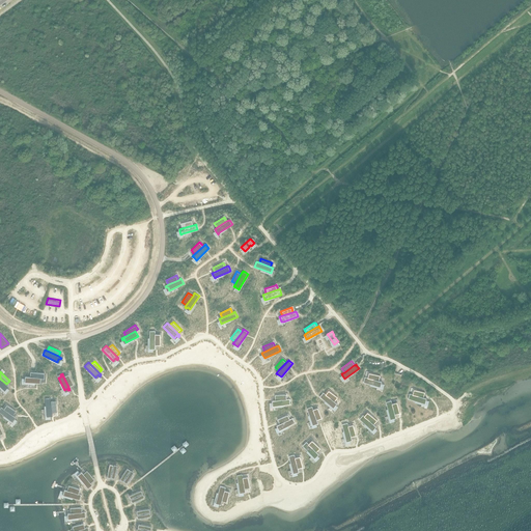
[(68,374),(63,376),(68,387),(74,385),(68,374)]
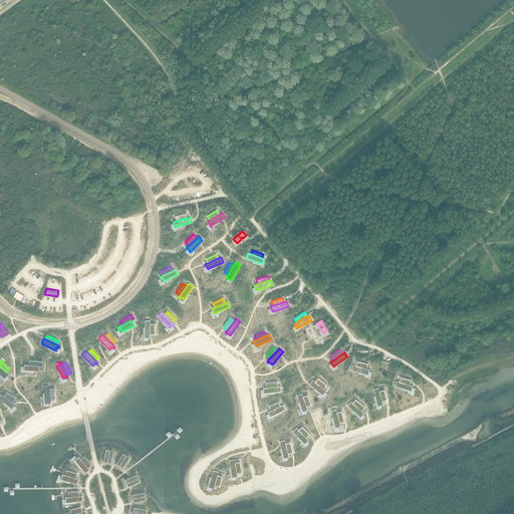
[(353,364),(351,370),(366,373),(368,374),(369,371),(369,369),(366,368),(356,365),(353,364)]
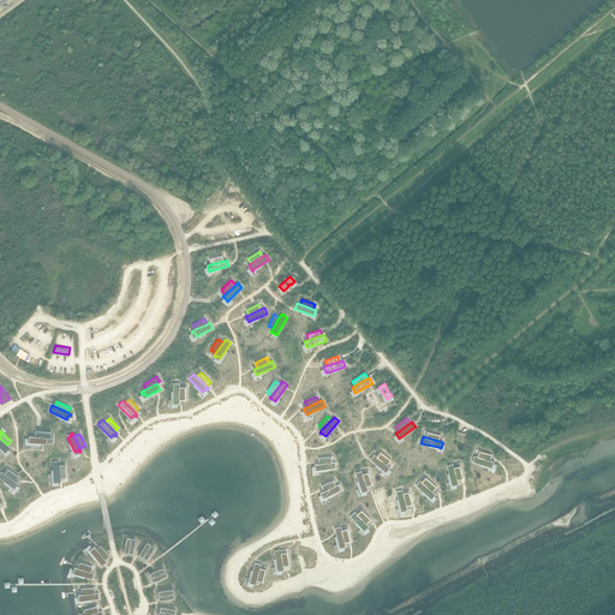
[(381,452),(377,457),(388,465),(392,460),(381,452)]
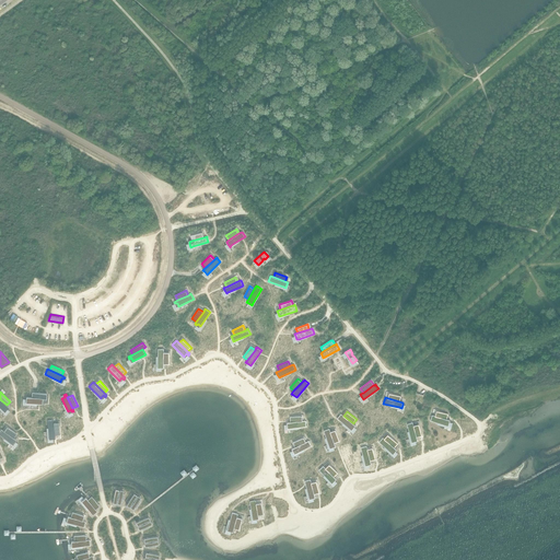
[(341,413),(337,418),(350,429),(351,430),(354,427),(356,426),(353,423),(343,416),(341,413)]
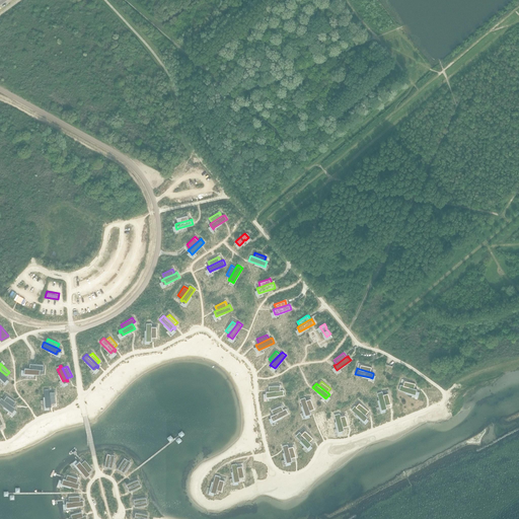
[(400,384),(398,390),(414,393),(415,390),(417,391),(417,389),(414,388),(403,385),(400,384)]
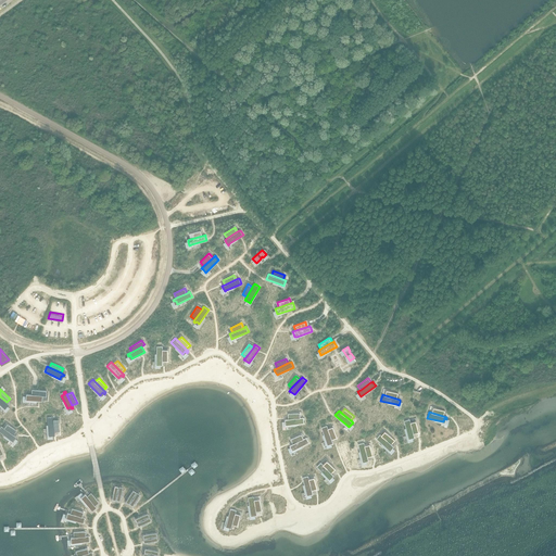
[(409,419),(404,421),(408,437),(408,439),(413,438),(415,438),(414,434),(411,422),(409,419)]
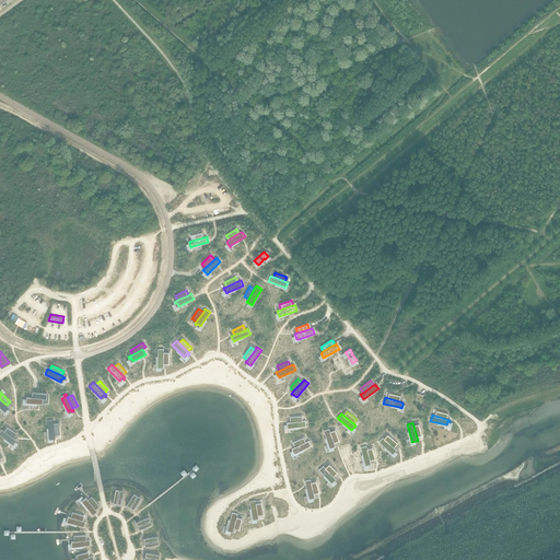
[(7,427),(3,431),(13,438),(16,434),(7,427)]
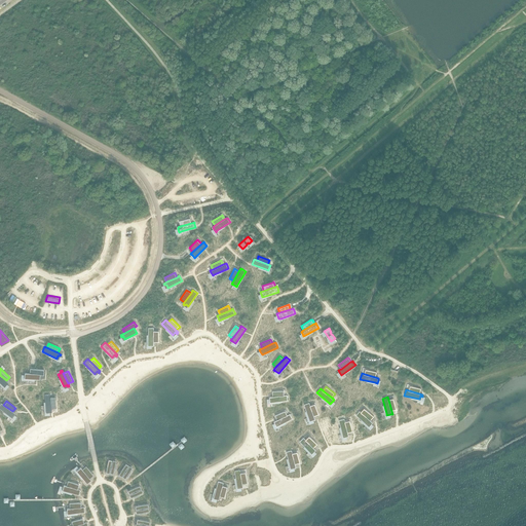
[(1,403),(0,404),(0,409),(10,416),(12,414),(14,415),(15,413),(12,411),(3,405),(1,403)]
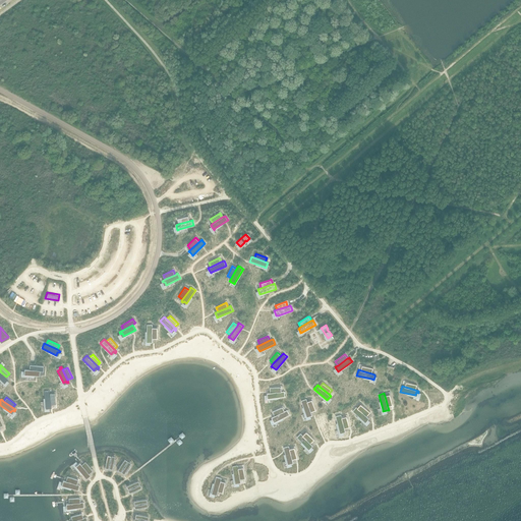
[(306,399),(301,401),(306,415),(307,417),(310,416),(312,415),(311,412),(307,402),(306,399)]
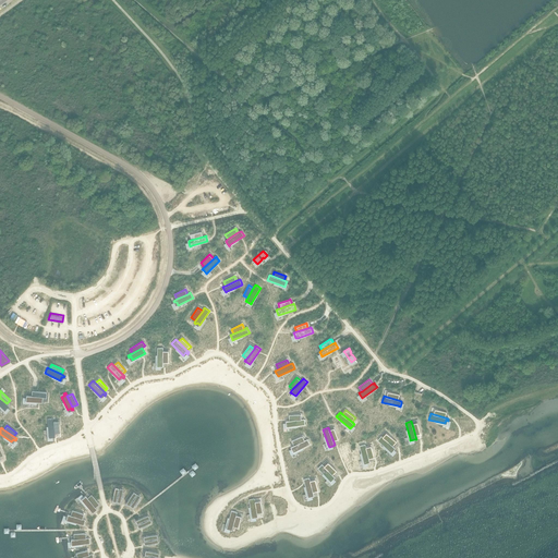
[(334,428),(329,431),(334,441),(338,439),(334,428)]
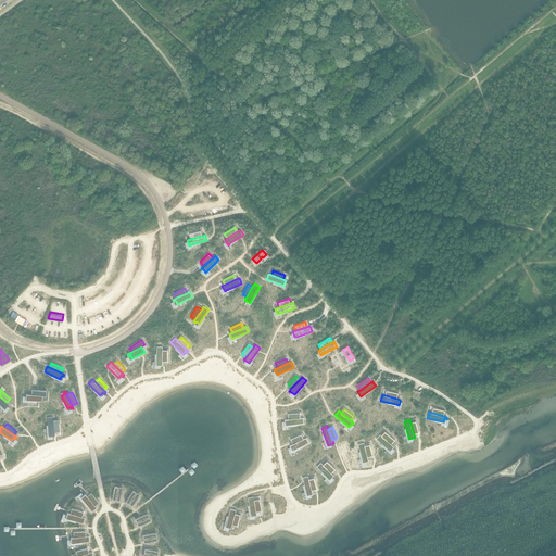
[(386,432),(382,437),(392,444),(395,441),(386,432)]
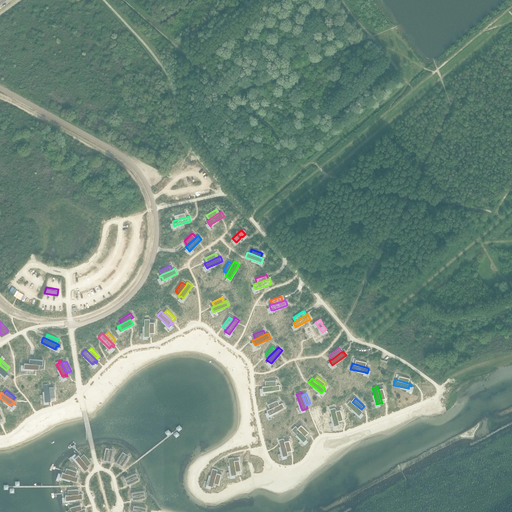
[(278,400),(268,404),(270,409),(280,404),(278,400)]
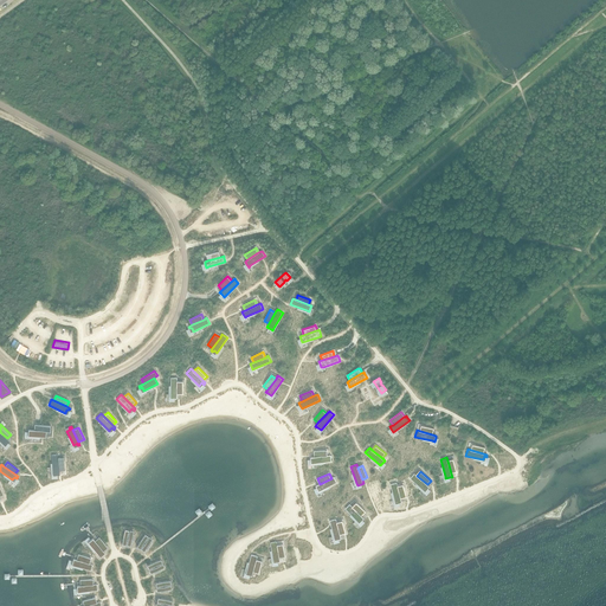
[(414,474),(410,478),(424,490),(425,491),(427,489),(430,487),(427,484),(417,476),(414,474)]
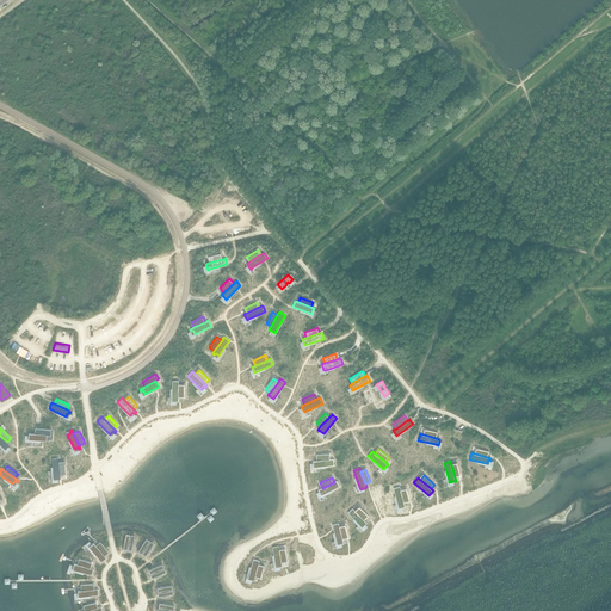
[(322,488),(319,489),(320,492),(321,495),(323,494),(338,488),(340,487),(338,483),(337,481),(334,482),(322,488)]
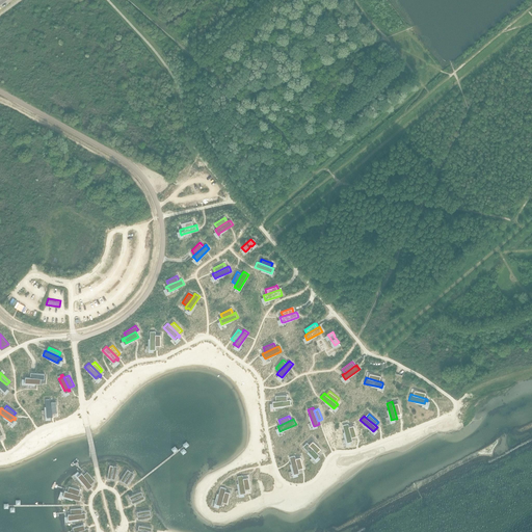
[(348,424),(343,425),(347,440),(347,442),(350,442),(352,441),(352,437),(349,427),(348,424)]
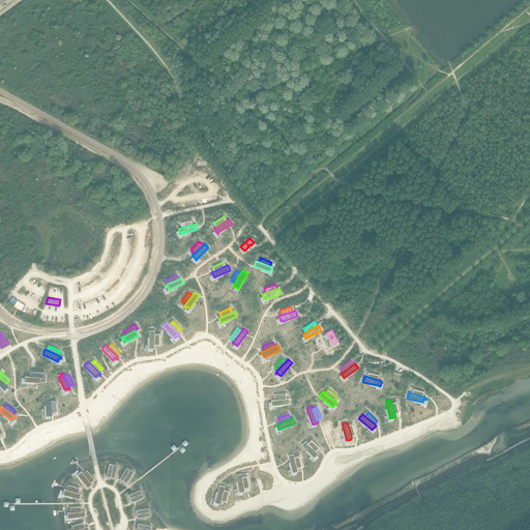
[(312,440),(308,443),(316,451),(320,447),(312,440)]
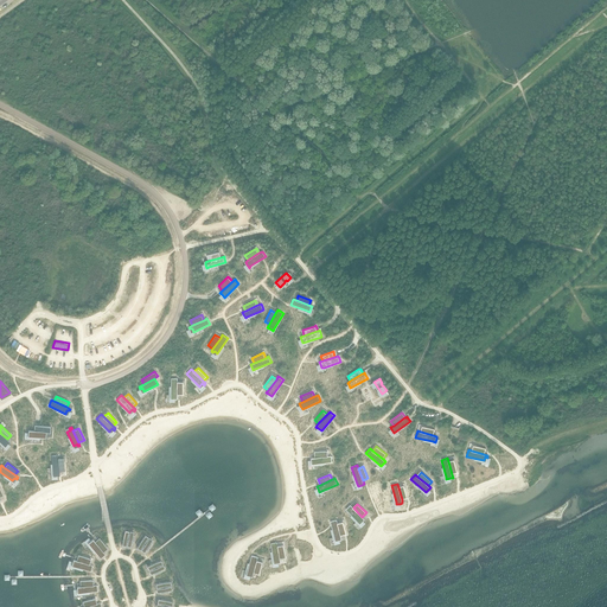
[(350,505),(346,510),(358,522),(360,524),(363,521),(364,519),(362,517),(353,508),(350,505)]
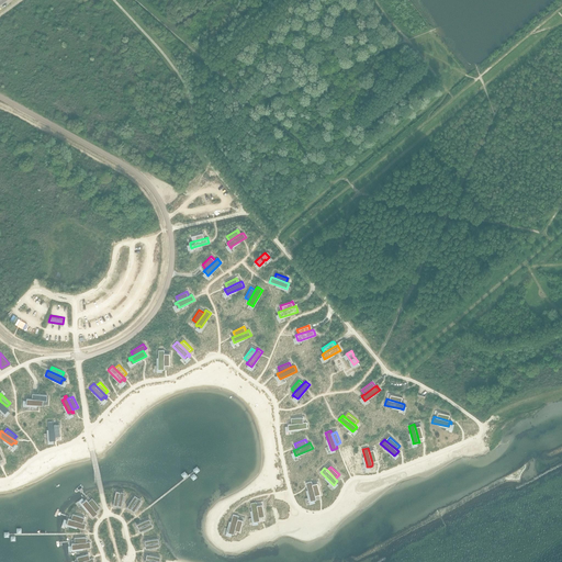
[(312,481),(305,483),(310,498),(311,501),(314,499),(316,499),(315,496),(312,484),(312,481)]
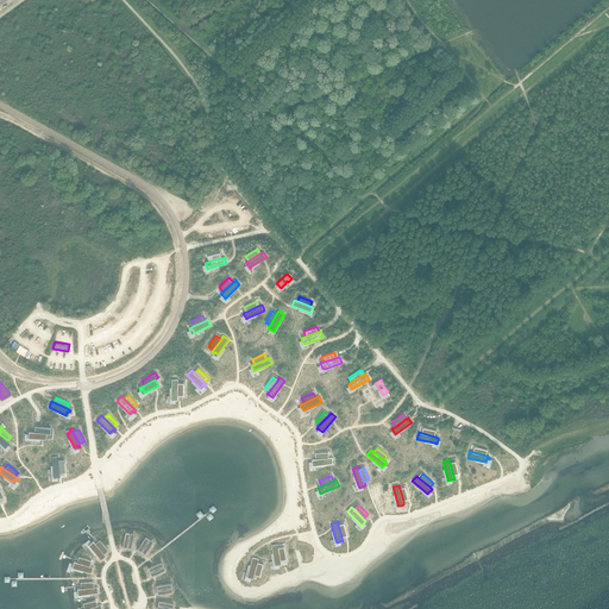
[(96,542),(95,544),(104,553),(108,550),(100,540),(96,542)]
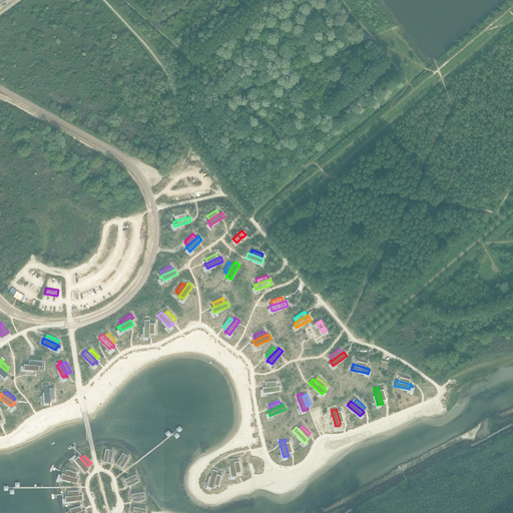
[(78,459),(75,461),(84,472),(89,469),(87,466),(80,458),(78,456),(76,457),(78,459)]
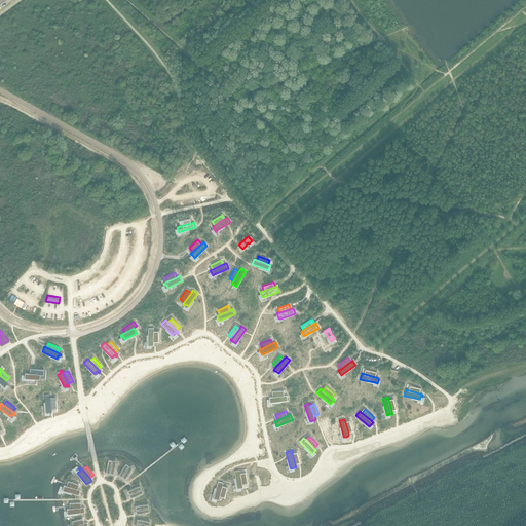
[(240,470),(234,471),(237,486),(240,485),(241,487),(243,487),(242,484),(240,473),(240,470)]
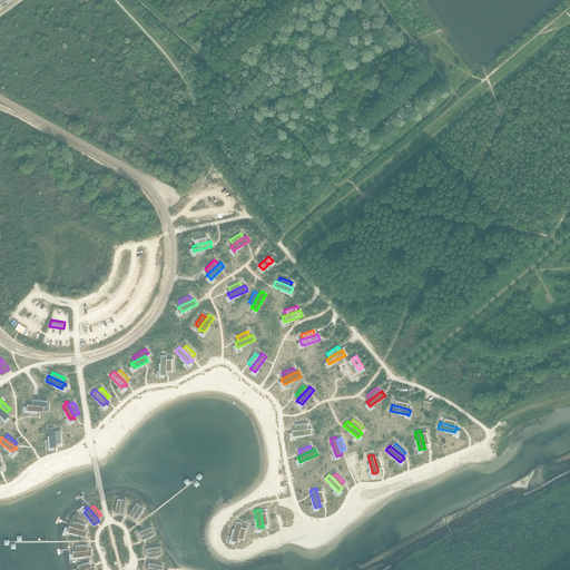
[(236,521),(232,538),(236,539),(235,541),(237,541),(238,538),(242,527),(242,523),(236,521)]
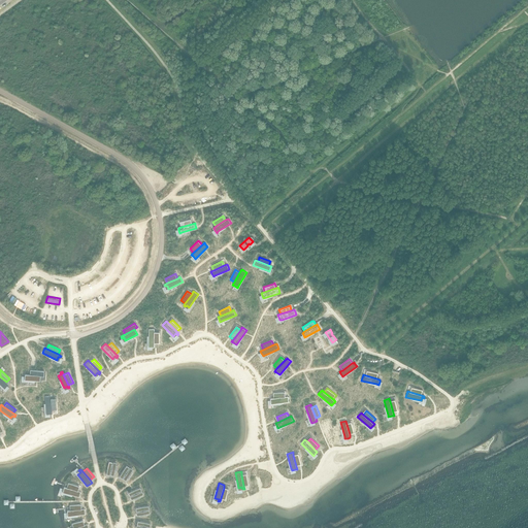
[(64,487),(63,489),(65,489),(64,493),(78,497),(80,492),(77,491),(66,488),(64,487)]
